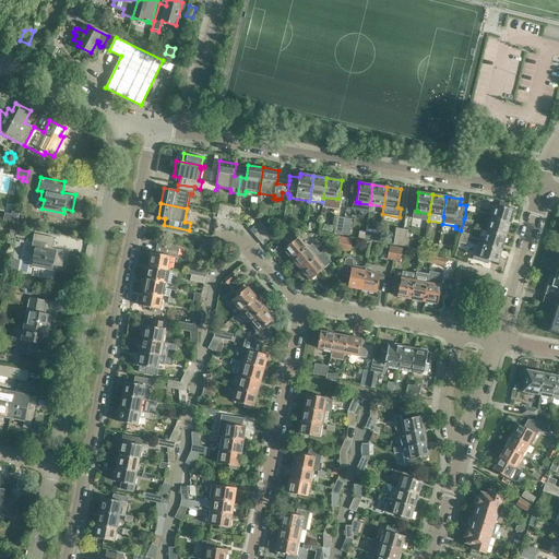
[(226,205),(219,204),(217,217),(223,218),(226,205)]
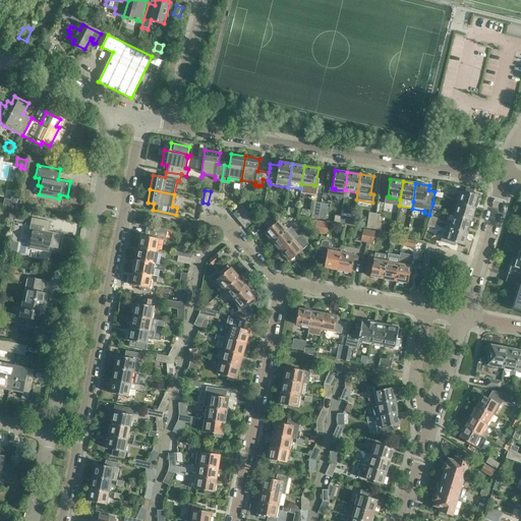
[(461,192),(457,203),(475,209),(479,195),(462,190),(461,192)]
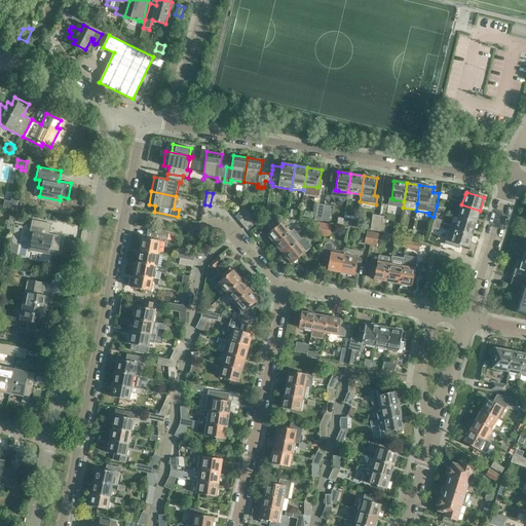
[(213,193),(210,205),(217,207),(219,194),(213,193)]
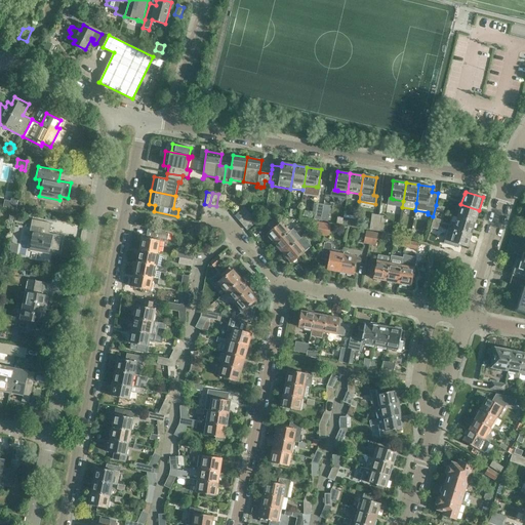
[(225,195),(218,194),(216,206),(223,208),(225,195)]
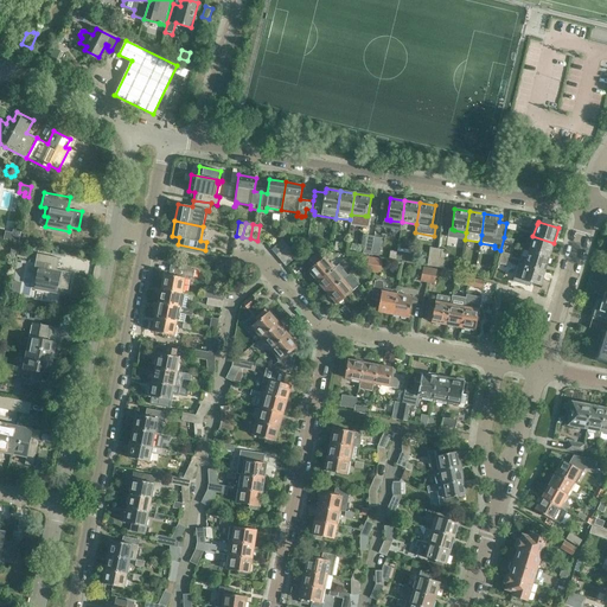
[(18,242),(21,228),(14,227),(13,234),(6,232),(5,240),(18,242)]
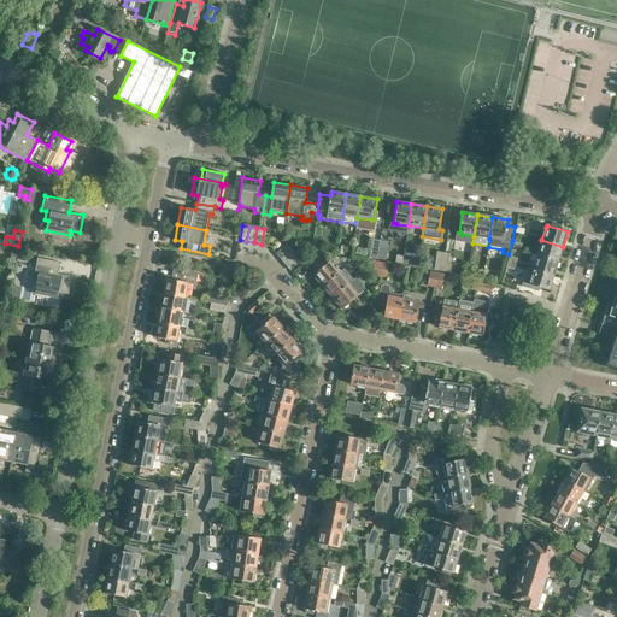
[(380,240),(372,239),(369,258),(377,259),(380,240)]
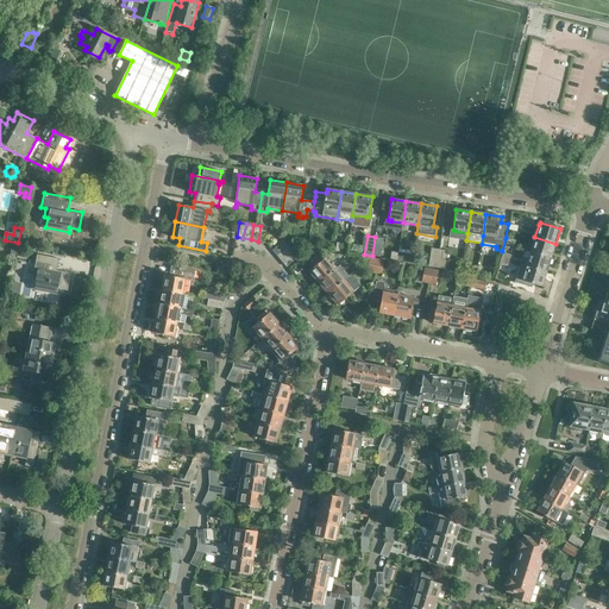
[(383,238),(375,237),(372,256),(381,257),(383,238)]
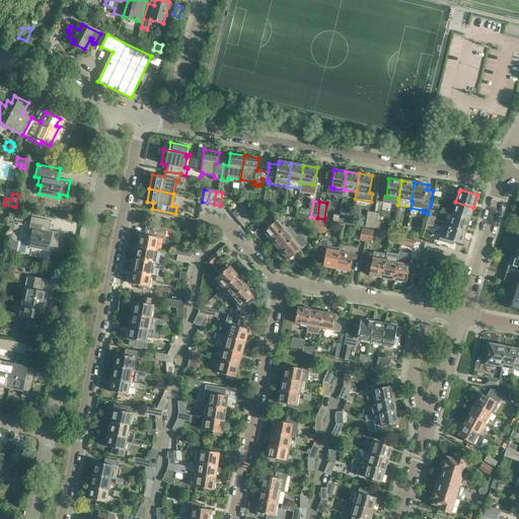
[(455,202),(451,215),(469,220),(473,208),(455,202)]
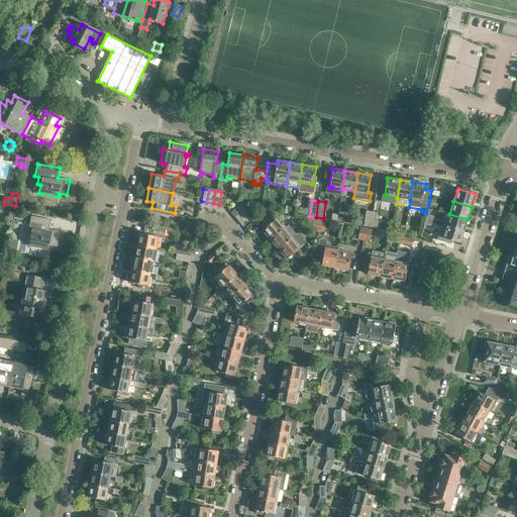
[(240,205),(231,212),(235,216),(244,208),(240,205)]
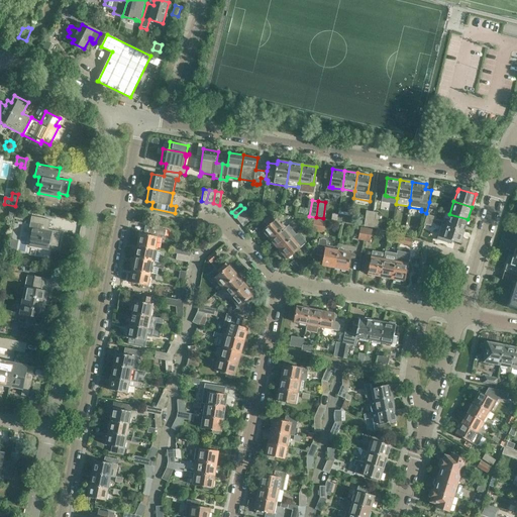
[(244,208),(235,216),(239,221),(248,213),(244,208)]
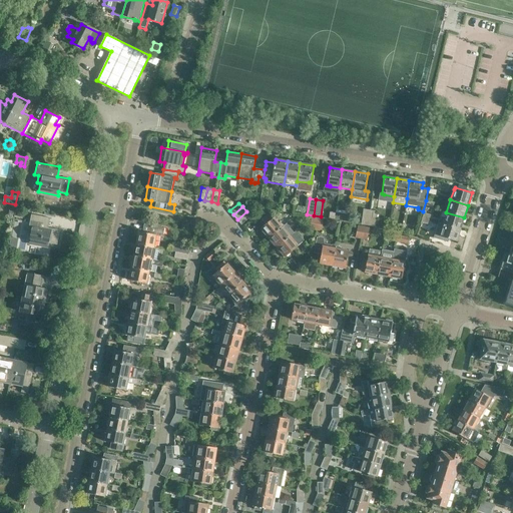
[(361,224),(368,225),(371,210),(364,208),(361,224)]
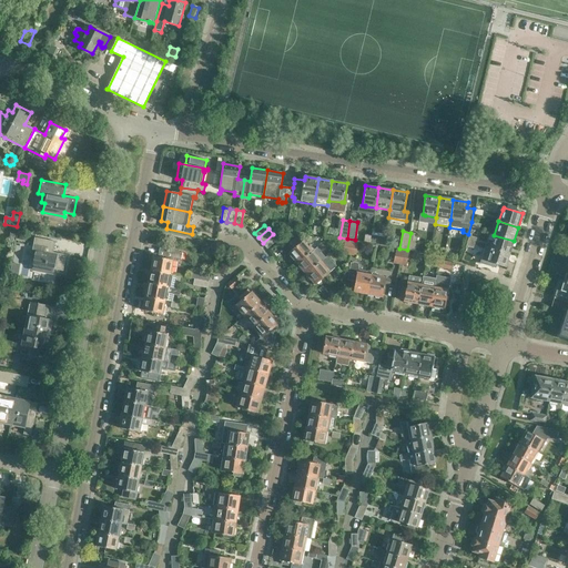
[(411,233),(407,250),(416,251),(418,234),(411,233)]
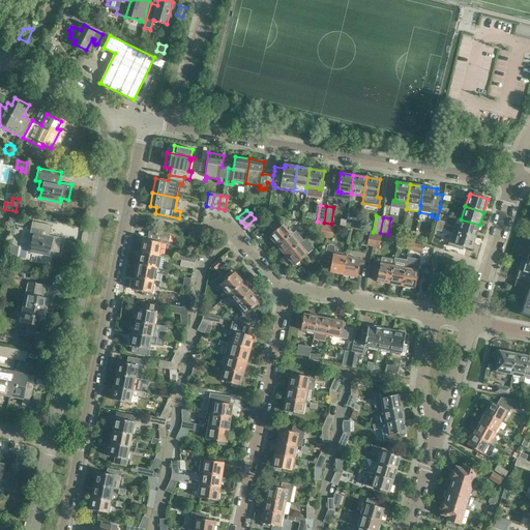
[(255,218),(245,227),(249,232),(260,224),(255,218)]
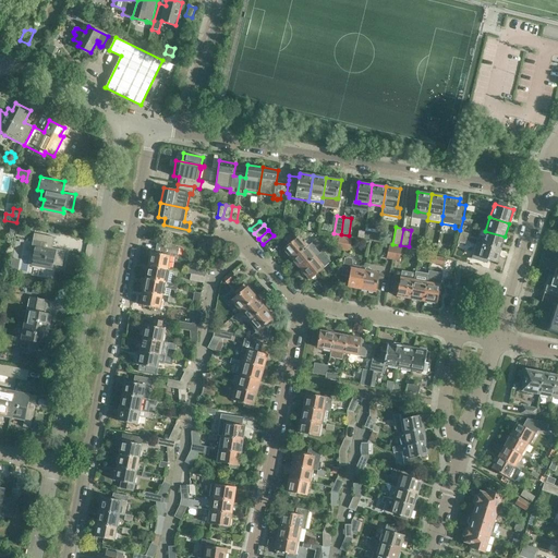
[(365,231),(364,239),(377,241),(378,233),(365,231)]
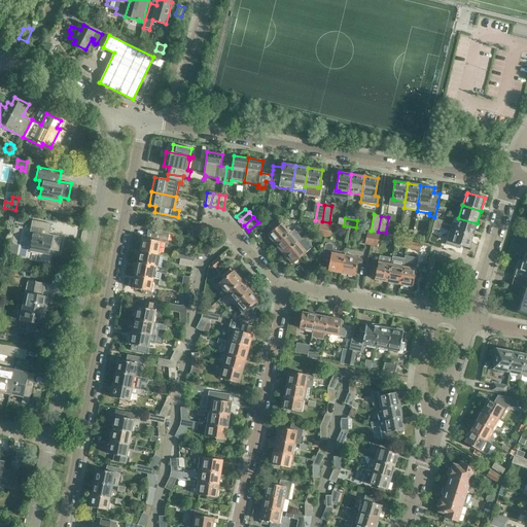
[(458,218),(455,230),(472,236),(477,223),(458,218)]
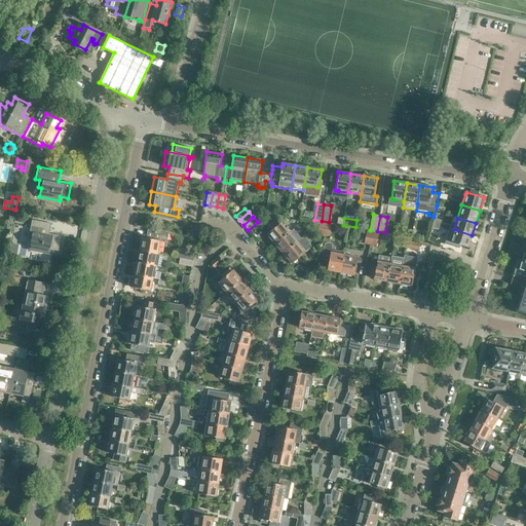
[(32,239),(30,249),(50,253),(51,249),(59,251),(62,235),(49,233),(51,223),(32,219),(28,239),(32,239)]
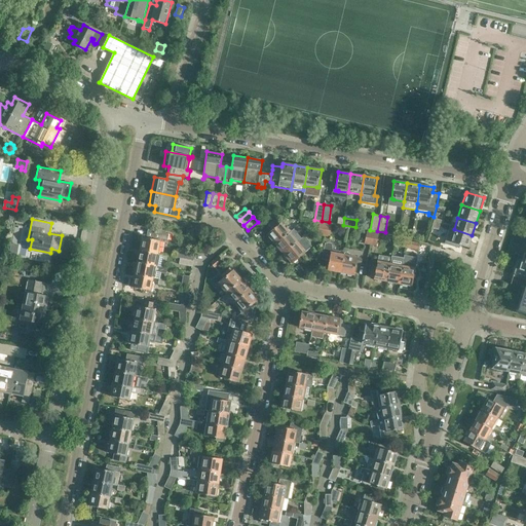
[(264,229),(268,234),(267,234),(274,243),(289,231),(283,224),(282,223),(277,226),(273,222),(264,229)]
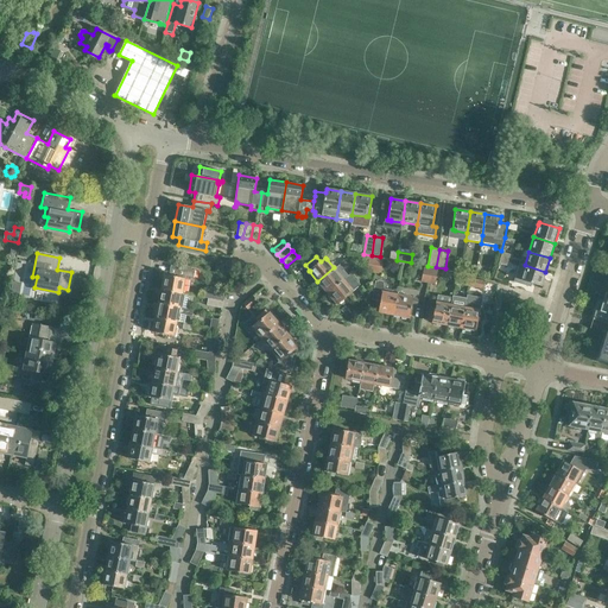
[(374,273),(377,258),(369,257),(369,261),(367,272),(374,273)]
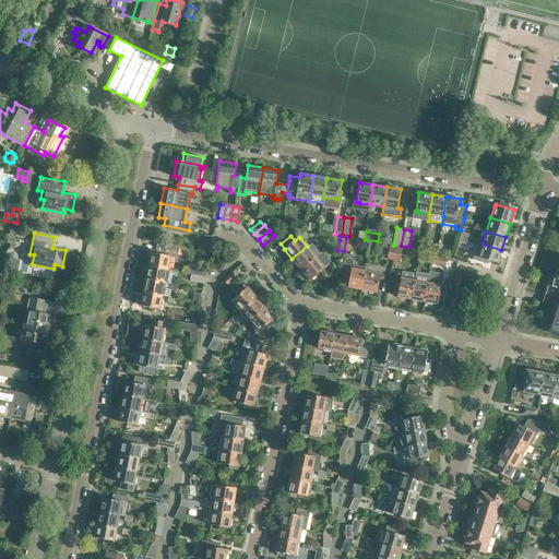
[(157,244),(156,251),(178,256),(179,248),(157,244)]
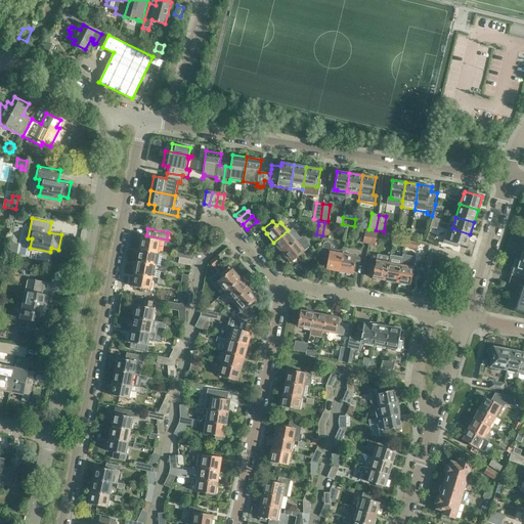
[(452,228),(449,239),(448,241),(467,247),(470,234),(452,228)]
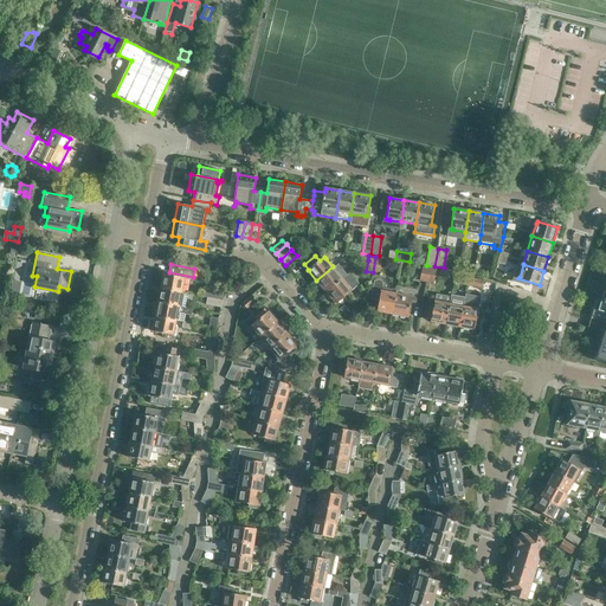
[(333,266),(316,281),(318,283),(317,284),(321,289),(322,288),(327,291),(343,277),(340,272),(339,274),(333,266)]
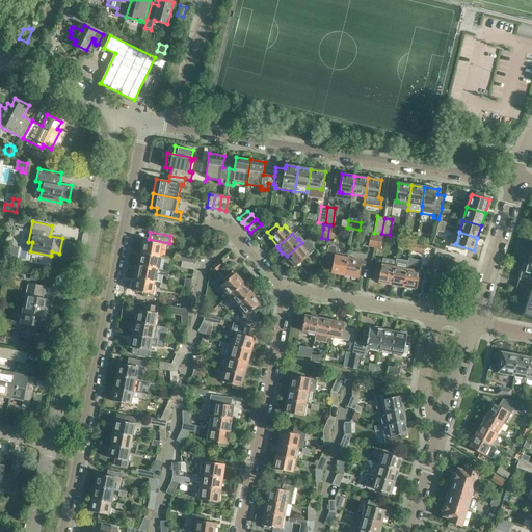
[(368,246),(375,247),(377,235),(371,234),(368,246)]
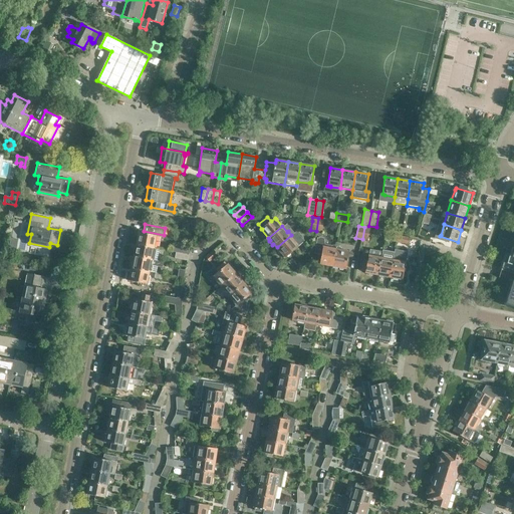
[(364,227),(362,239),(368,241),(370,229),(364,227)]
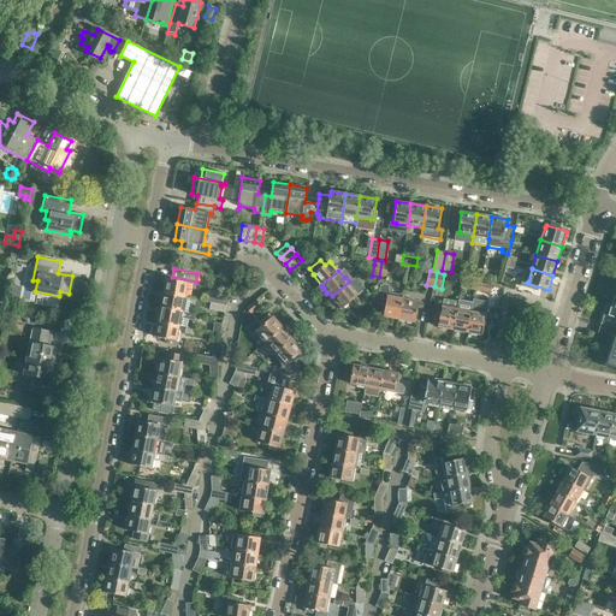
[(167,278),(164,292),(187,297),(189,284),(188,284),(188,282),(167,278)]
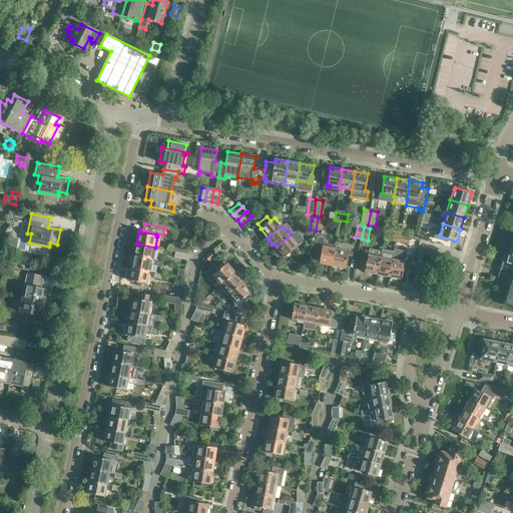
[(291,234),(277,246),(285,258),(300,244),(299,243),(303,240),(295,231),(291,234)]
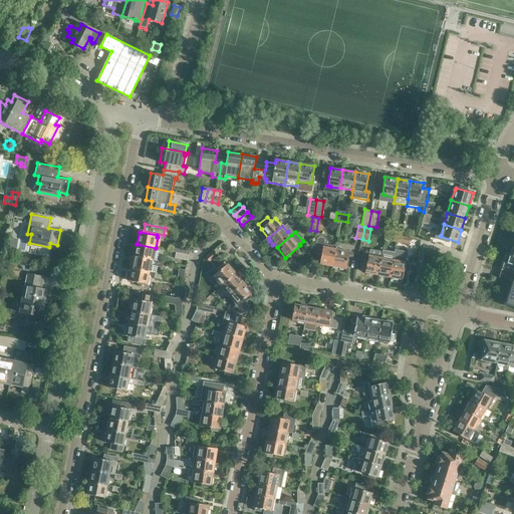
[(410,238),(398,235),(396,242),(409,244),(410,238)]
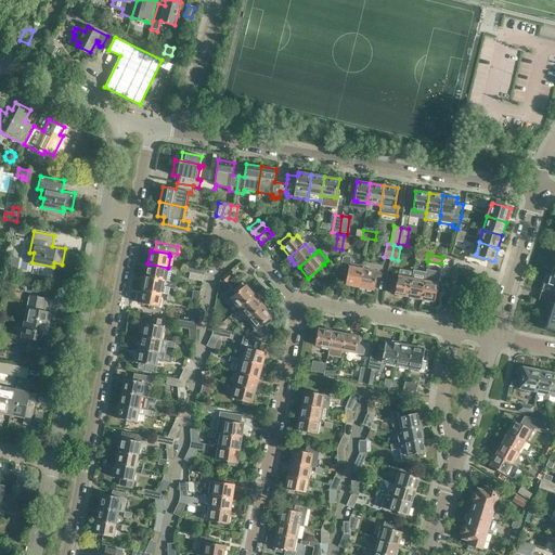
[(338,273),(347,275),(346,285),(359,287),(363,268),(352,266),(352,265),(350,265),(349,257),(341,256),(338,273)]
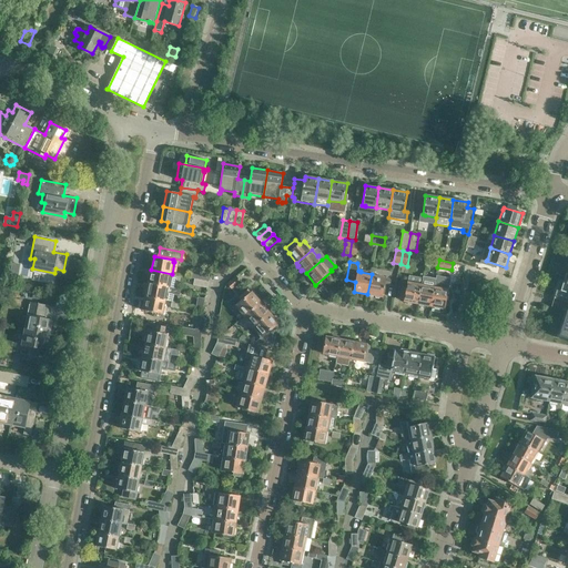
[(151,270),(149,283),(169,286),(174,288),(178,275),(172,274),(151,270)]
